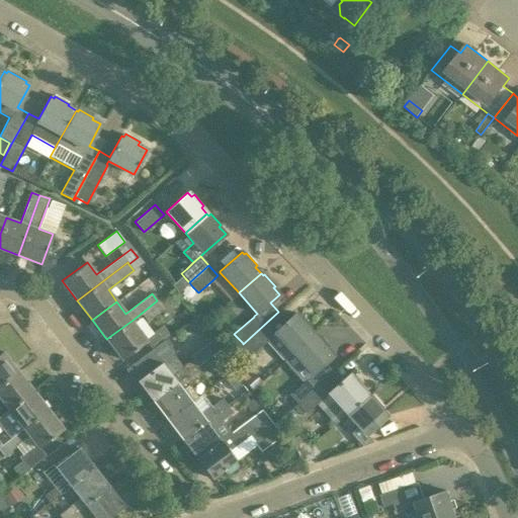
[(163,309),(157,300),(141,314),(147,322),(163,309)]
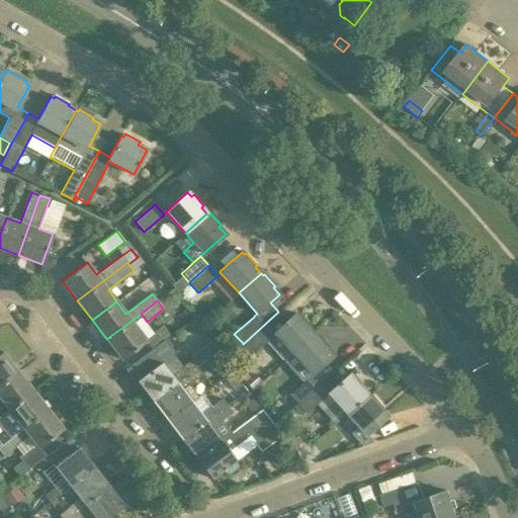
[(292,354),(315,334),(309,327),(311,326),(299,314),(297,316),(295,313),(286,321),(278,312),(243,344),(243,343),(227,358),(230,361),(233,365),(242,357),(245,361),(266,342),(284,362),(292,354)]
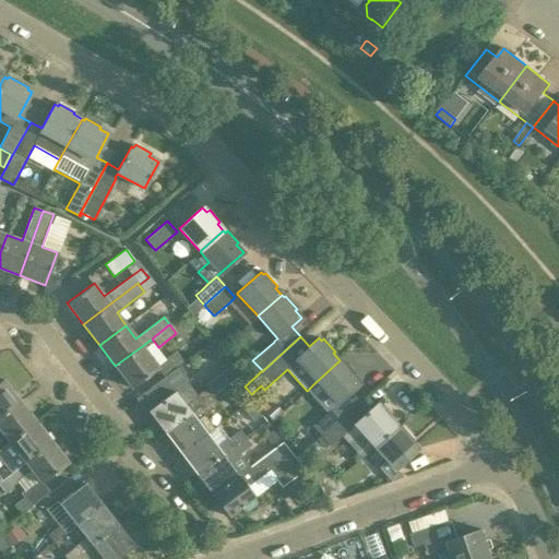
[(142,346),(115,366),(131,388),(158,367),(142,346)]
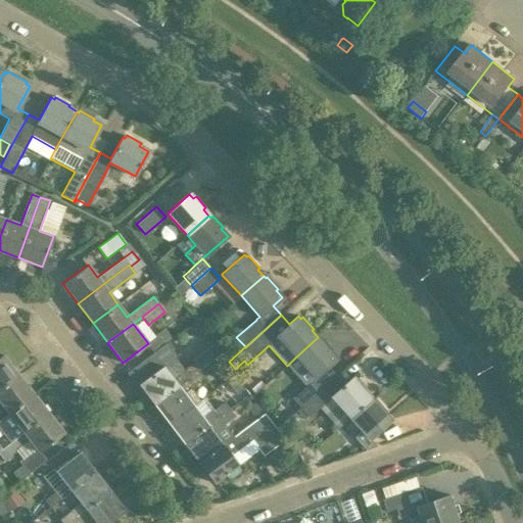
[(318,337),(295,358),(314,377),(312,380),(291,398),(300,408),(336,376),(328,366),(336,359),(330,351),(332,349),(321,337),(320,339),(318,337)]
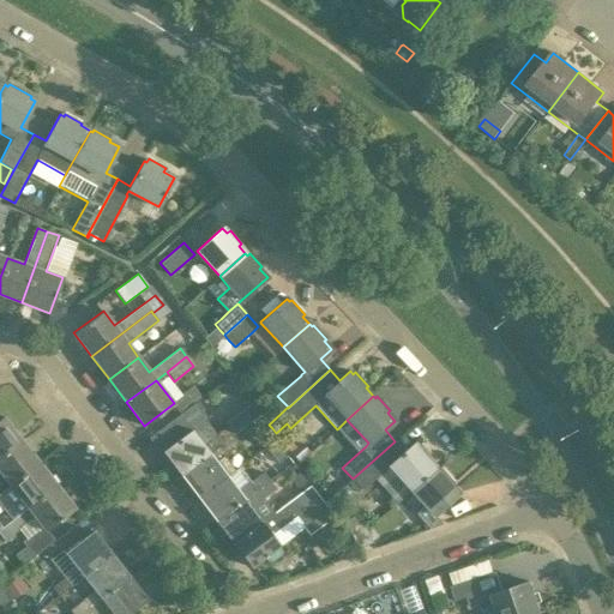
[(162,451),(180,475),(234,434),(228,426),(215,435),(204,421),(206,420),(199,410),(203,408),(198,402),(194,404),(194,403),(163,427),(175,441),(162,451)]
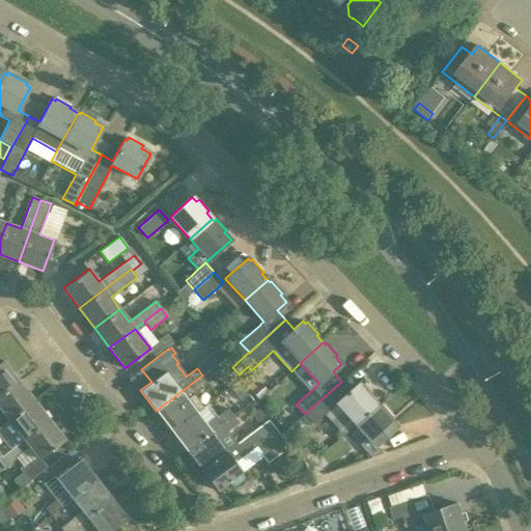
[(234,370),(235,370),(232,367),(226,359),(218,365),(227,378),(234,370)]
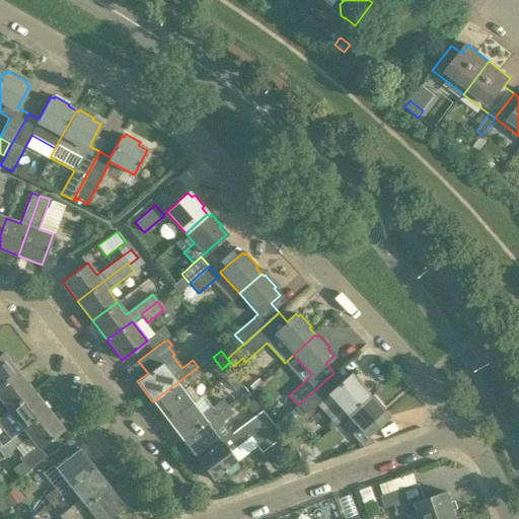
[(0,384),(18,371),(12,362),(11,363),(3,352),(0,353),(0,384)]
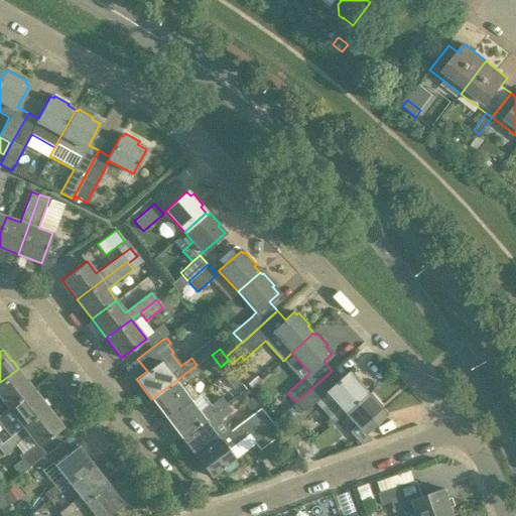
[(151,399),(166,418),(189,400),(190,401),(198,396),(188,384),(192,381),(191,380),(202,372),(197,365),(151,399)]
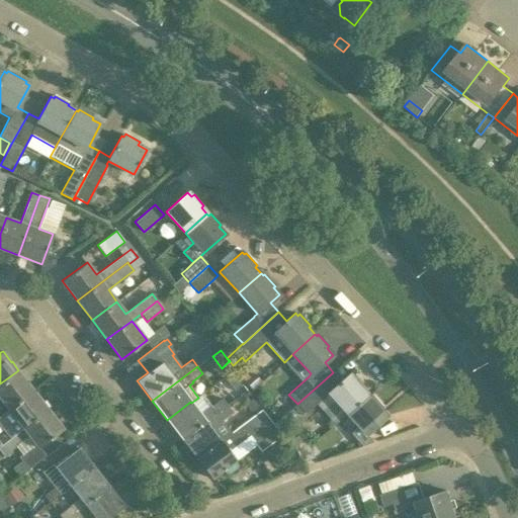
[(0,398),(9,409),(33,391),(24,378),(25,378),(18,370),(0,383),(0,398)]
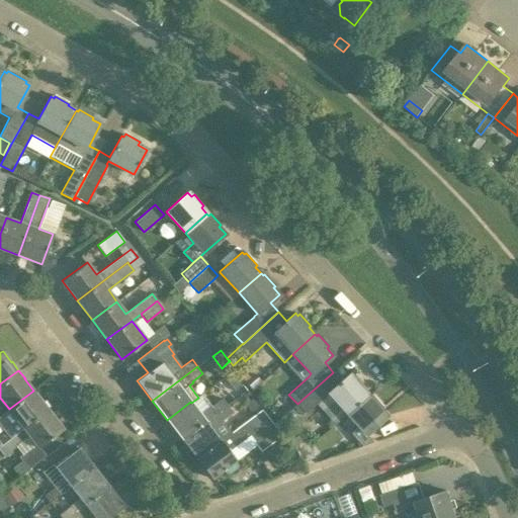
[(262,382),(253,372),(245,380),(253,391),(262,382)]
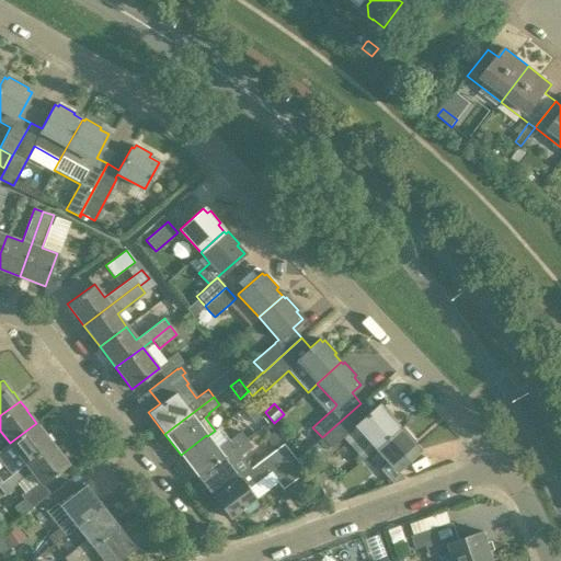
[(376,448),(399,427),(392,420),(393,418),(382,405),(380,407),(378,404),(369,412),(361,403),(322,437),(322,438),(318,443),(325,450),(330,447),(331,448),(343,438),(362,460),(375,448),(376,448)]
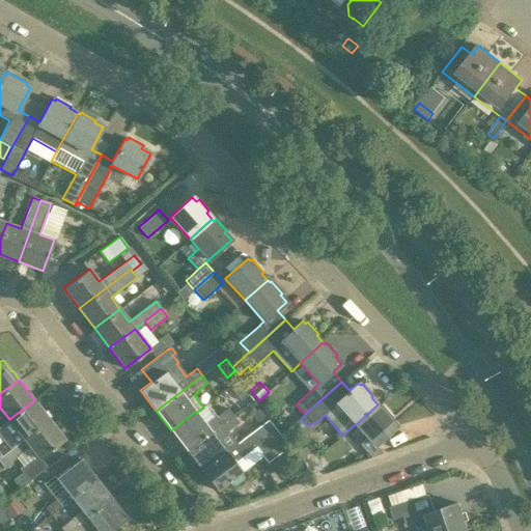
[(246,394),(239,385),(233,389),(241,398),(246,394)]
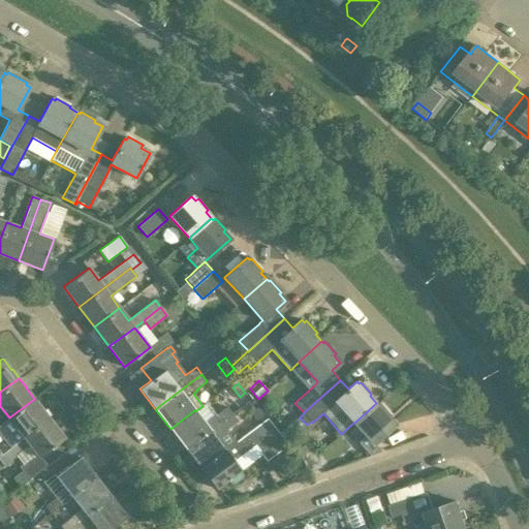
[(34,399),(9,417),(9,418),(0,426),(0,429),(7,438),(0,443),(0,456),(50,417),(42,408),(42,409),(34,399)]
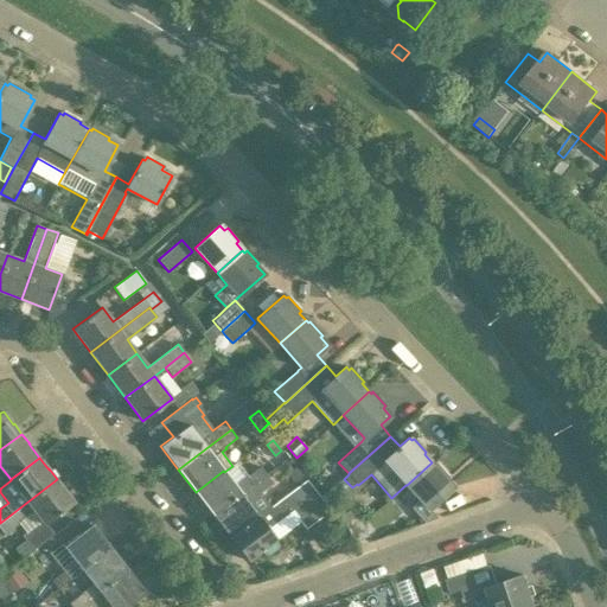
[(432,462),(407,485),(419,499),(410,508),(420,518),(454,487),(446,479),(448,477),(435,462),(433,465),(432,462)]
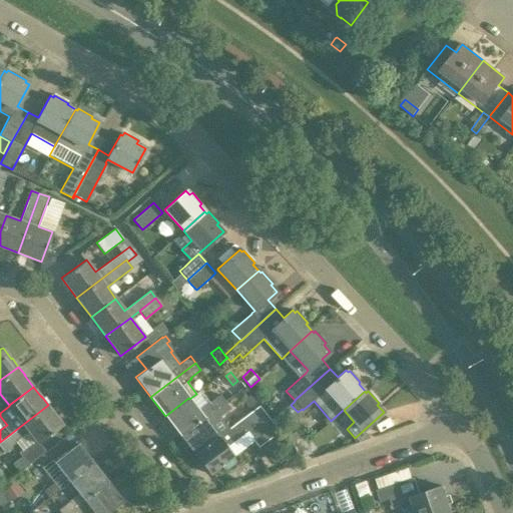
[(179,435),(224,401),(219,394),(198,410),(189,399),(188,398),(165,416),(179,435)]
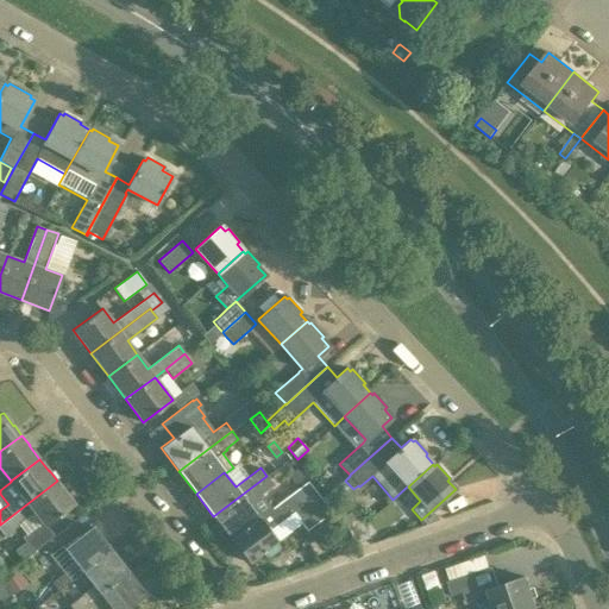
[(288,475),(299,488),(307,482),(296,469),(288,475)]
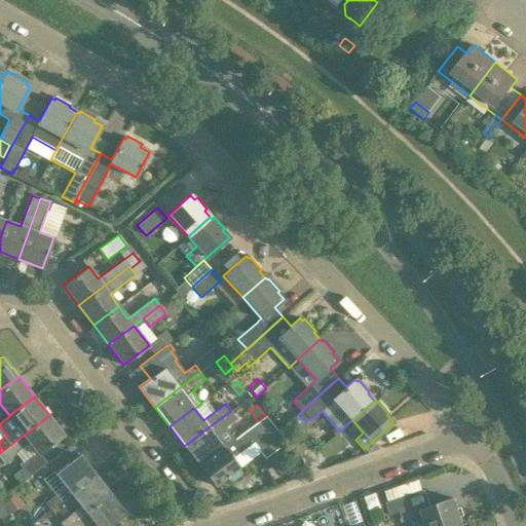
[(230,411),(184,446),(199,465),(234,439),(225,426),(235,418),(230,411)]
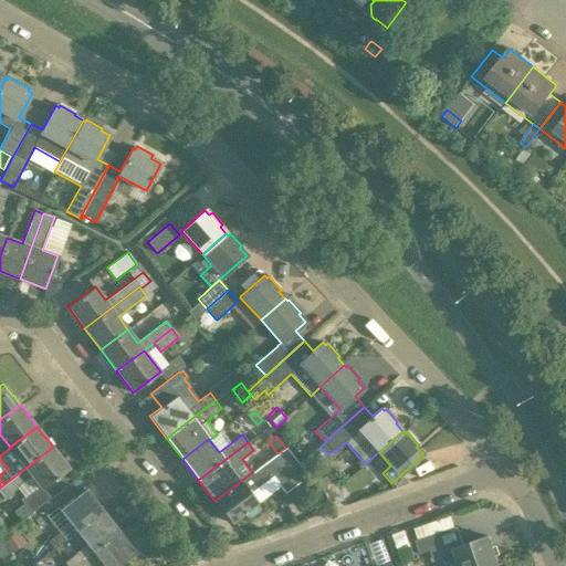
[(32,477),(39,484),(20,500),(23,504),(13,512),(20,521),(50,499),(42,490),(50,483),(52,485),(59,480),(58,478),(70,469),(60,456),(53,447),(0,488),(0,493),(4,499),(32,477)]
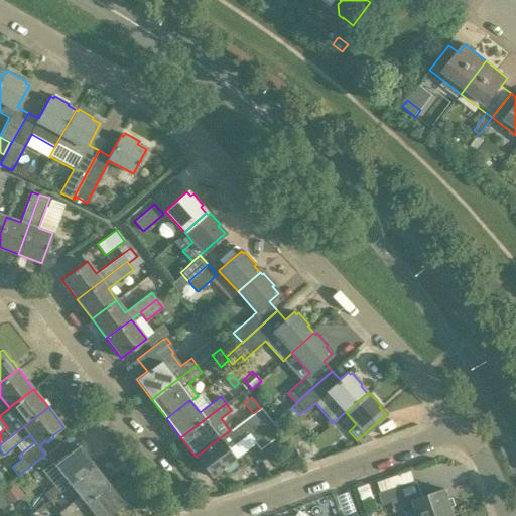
[(233,460),(234,459),(255,443),(260,449),(280,433),(260,408),(253,413),(230,430),(196,457),(211,477),(222,468),(226,473),(237,465),(233,460)]
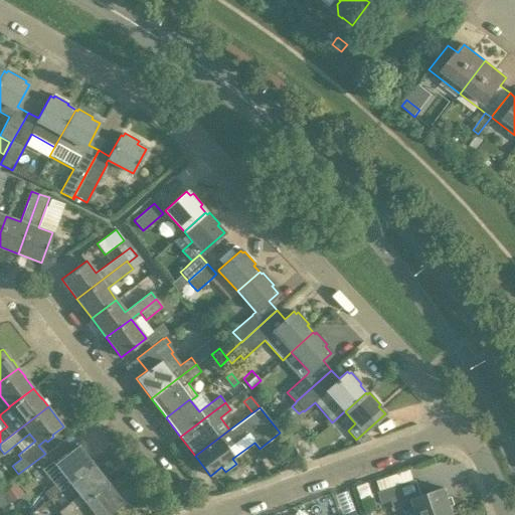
[(301,432),(290,437),(300,461),(311,456),(301,432)]
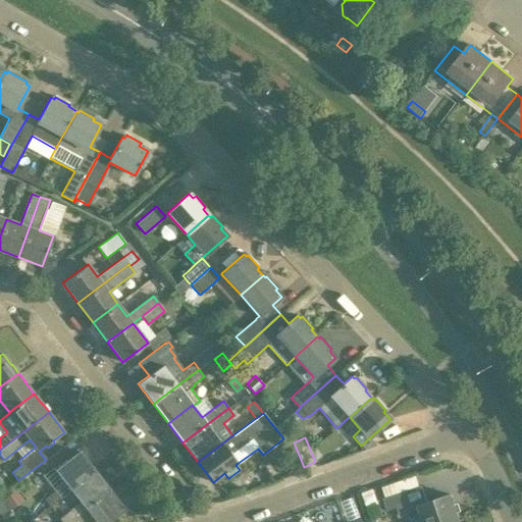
[(79,451),(67,460),(60,451),(40,468),(47,477),(55,470),(64,482),(55,490),(44,500),(49,507),(70,490),(70,489),(94,471),(79,451)]
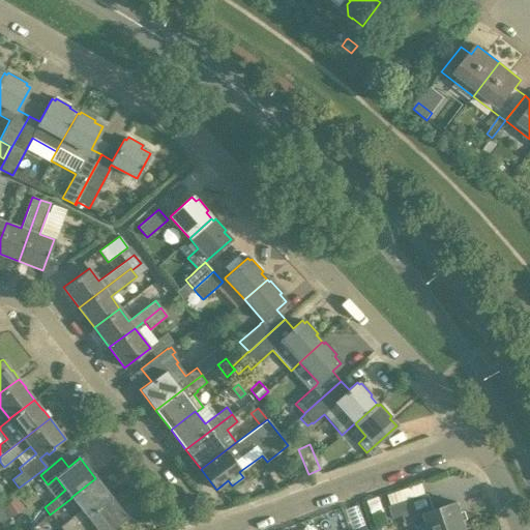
[(71,497),(71,498),(81,509),(70,518),(71,519),(60,527),(62,529),(69,529),(111,498),(95,478),(71,497)]
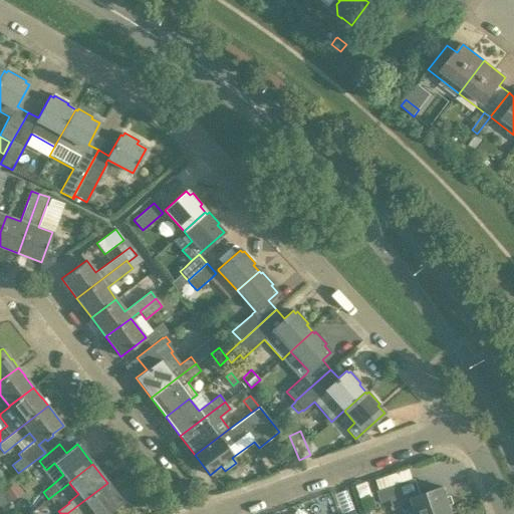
[(420,495),(414,479),(375,491),(380,504),(391,501),(393,508),(412,501),(416,513),(449,513),(452,513),(443,487),(420,495)]
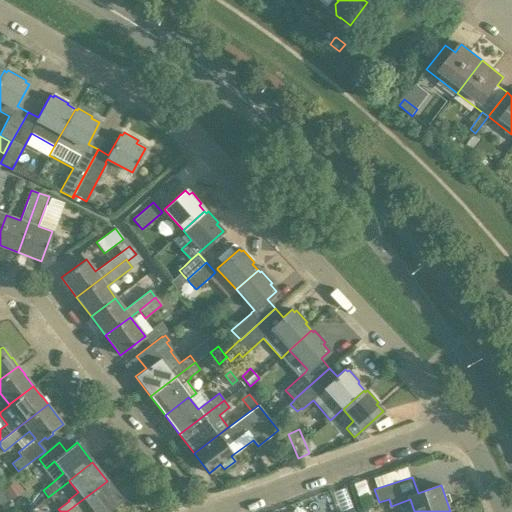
[(0,486),(10,500),(22,492),(12,478),(0,486)]
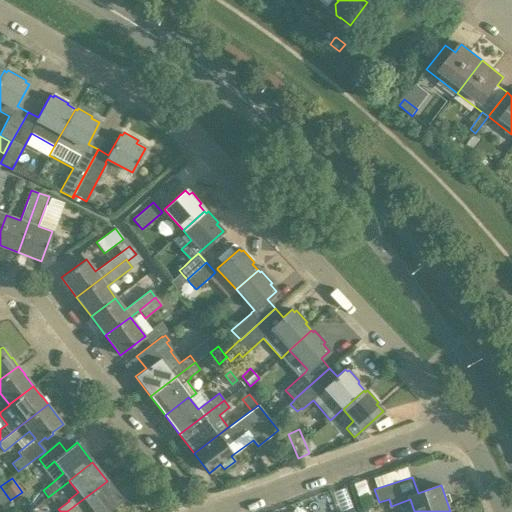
[(107,511),(122,501),(107,481),(67,511),(90,511),(92,511),(93,511),(107,511)]
